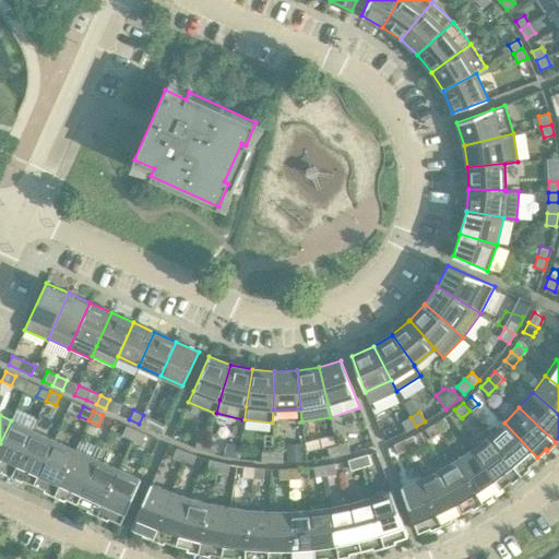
[(165,425),(152,418),(143,415),(139,424),(161,433),(165,425)]
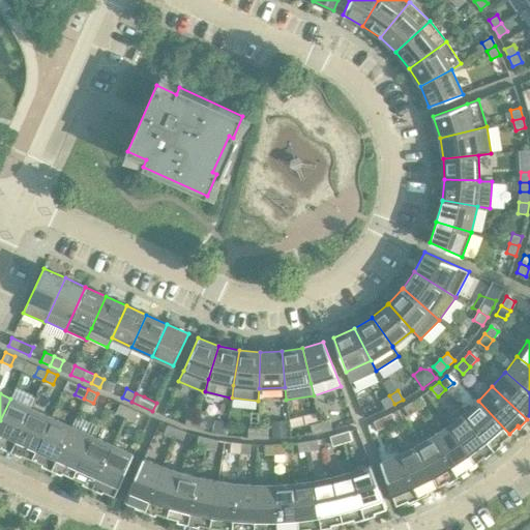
[(380,400),(385,409),(394,404),(389,395),(380,400)]
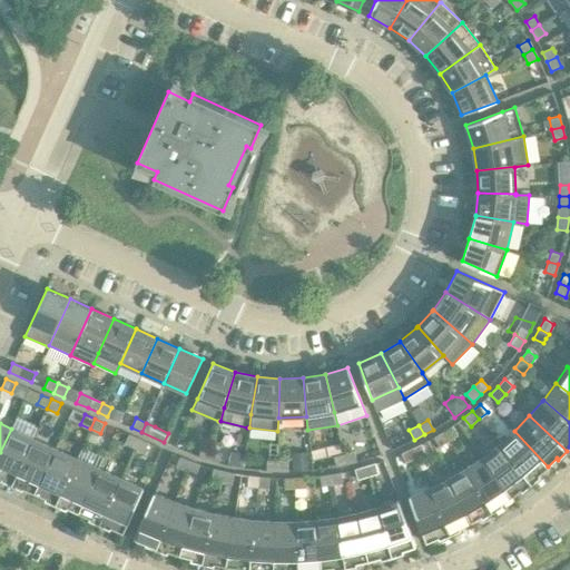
[(458,435),(452,426),(443,432),(449,441),(458,435)]
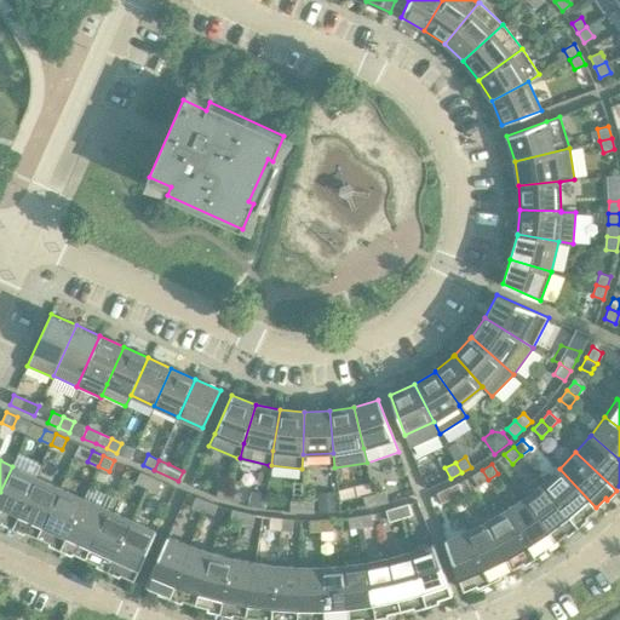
[(13,528),(36,477),(12,466),(0,492),(0,518),(1,520),(1,522),(13,528)]
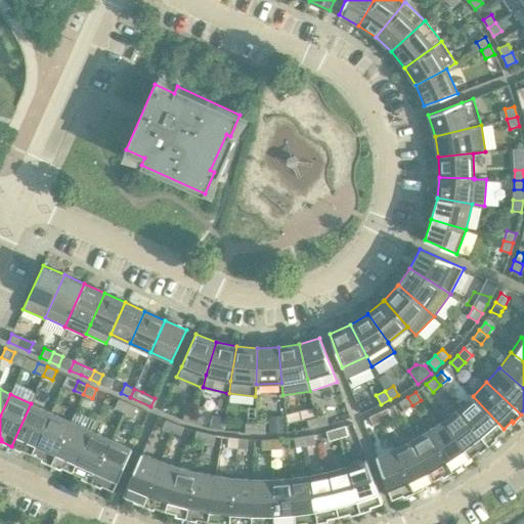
[(495,436),(504,429),(473,396),(459,408),(489,445),(497,438),(495,436)]
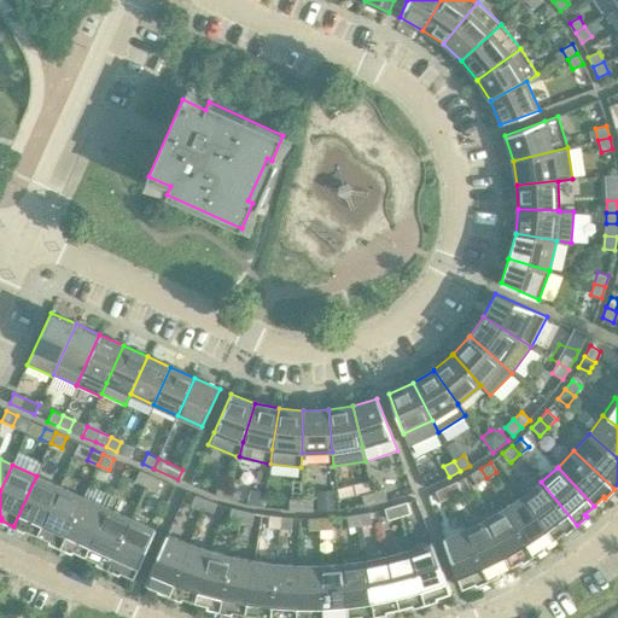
[(471,474),(477,484),(487,478),(481,468),(471,474)]
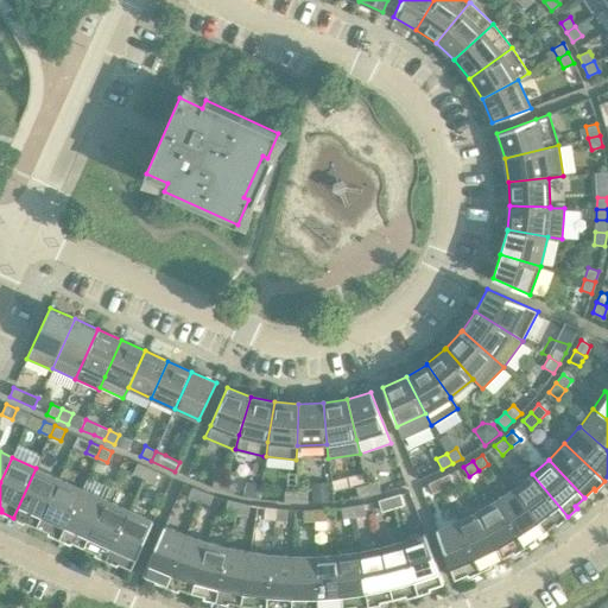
[(137,463),(133,473),(144,479),(147,468),(137,463)]
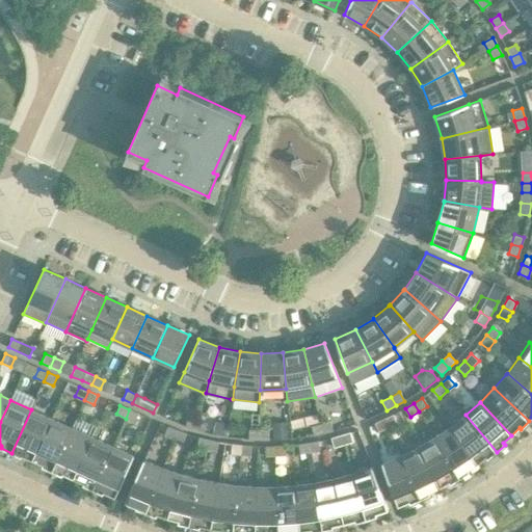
[(22,457),(22,455),(32,460),(51,419),(31,409),(11,453),(22,457)]
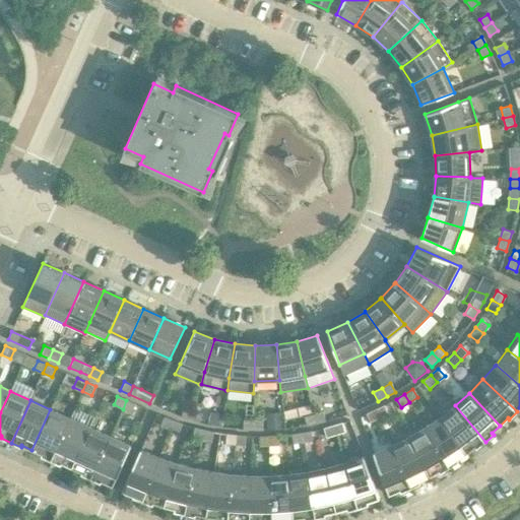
[(131,412),(135,404),(126,400),(123,409),(131,412)]
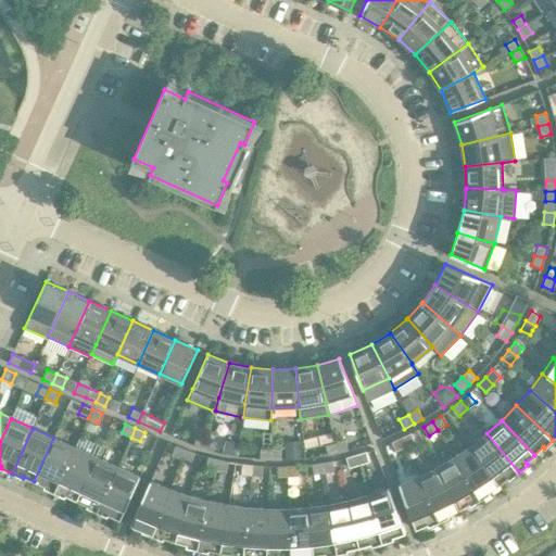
[(411,433),(401,438),(405,447),(415,443),(411,433)]
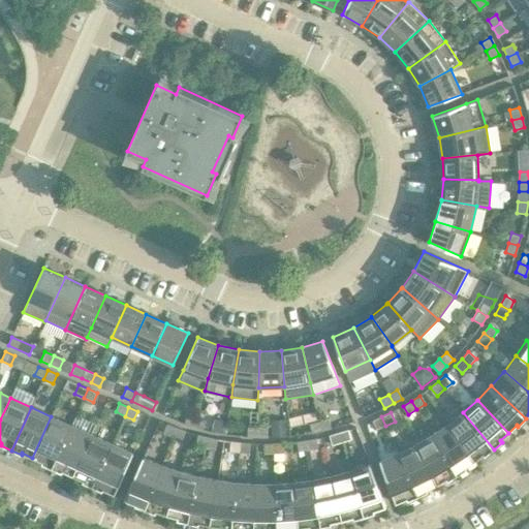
[(463,412),(448,424),(474,461),(484,455),(485,457),(494,449),(463,412)]
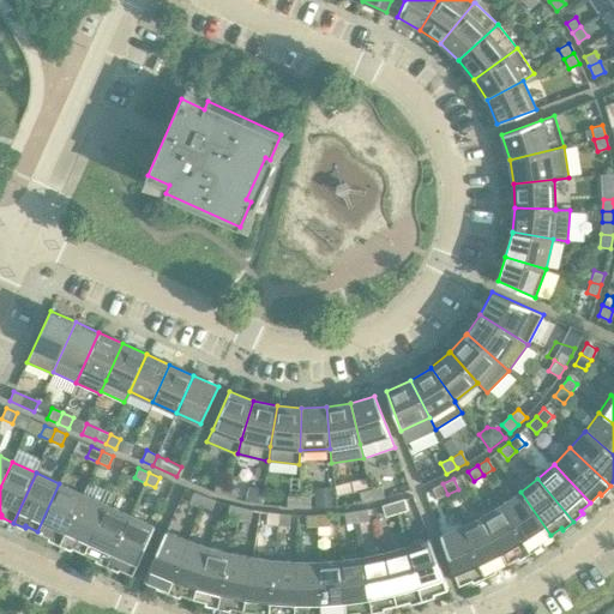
[(216,481),(212,492),(224,495),(228,485),(216,481)]
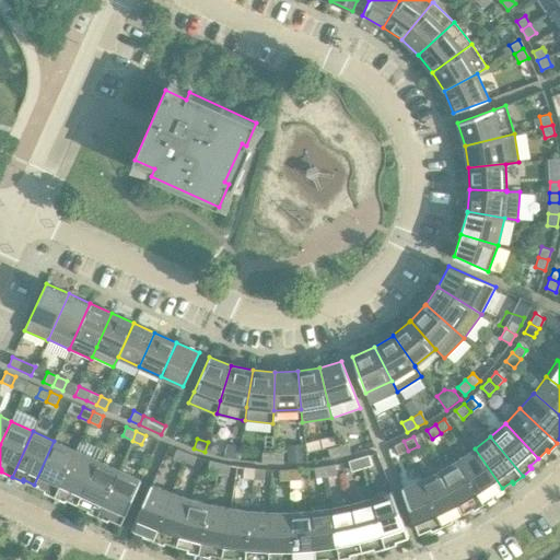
[(55,497),(76,451),(54,441),(34,485),(45,489),(44,491),(55,497)]
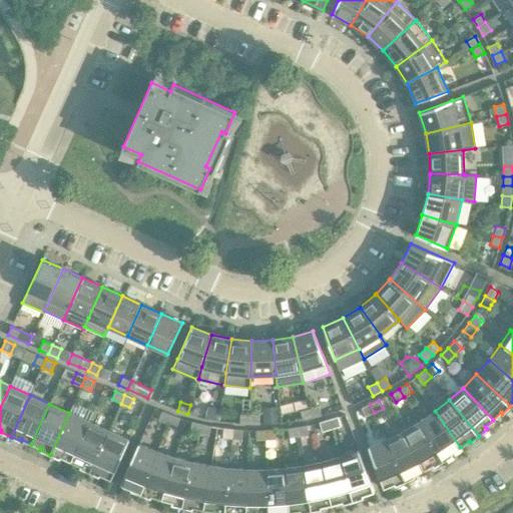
[(362,408),(366,416),(374,413),(370,404),(362,408)]
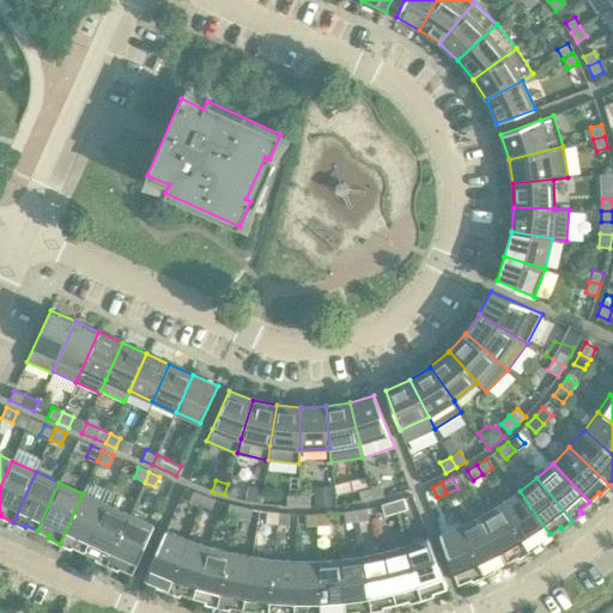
[(238,487),(228,484),(224,495),(236,498),(238,487)]
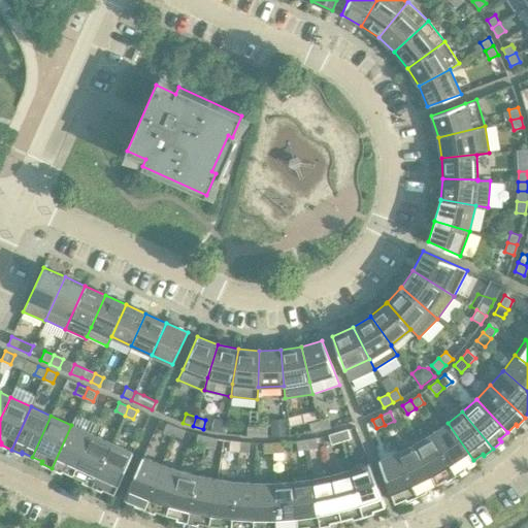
[(330,427),(328,417),(319,420),(321,429),(330,427)]
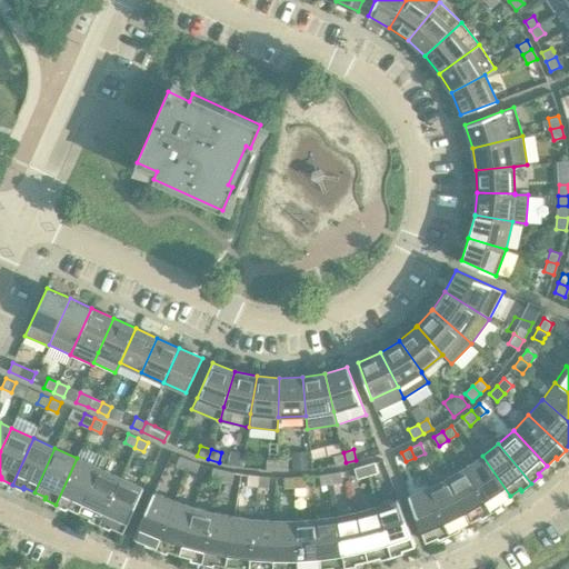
[(228,463),(239,466),(242,455),(230,451),(228,463)]
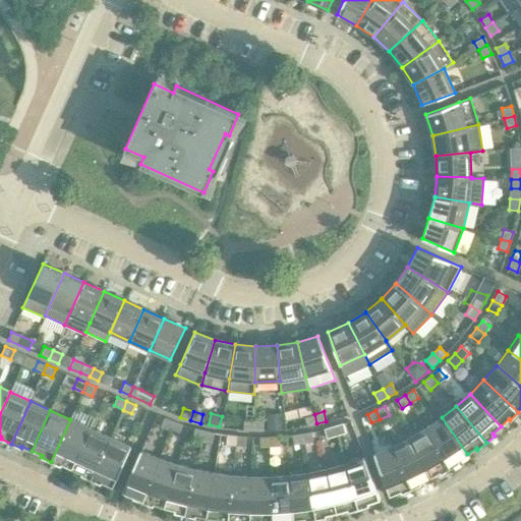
[(285,430),(283,413),(268,414),(269,431),(285,430)]
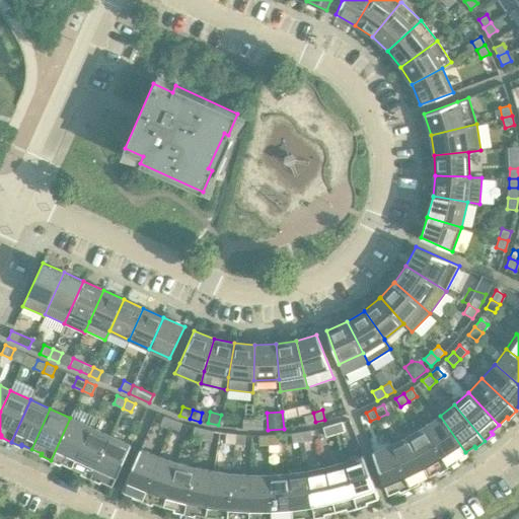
[(315,422),(313,413),(303,415),(305,424),(315,422)]
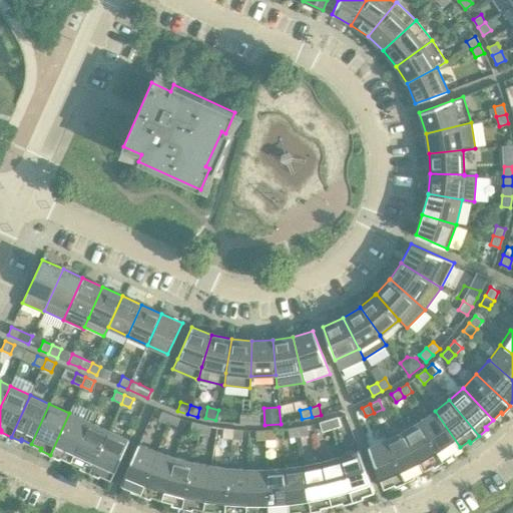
[(451,453),(460,447),(435,411),(419,421),(444,461),(452,455),(451,453)]
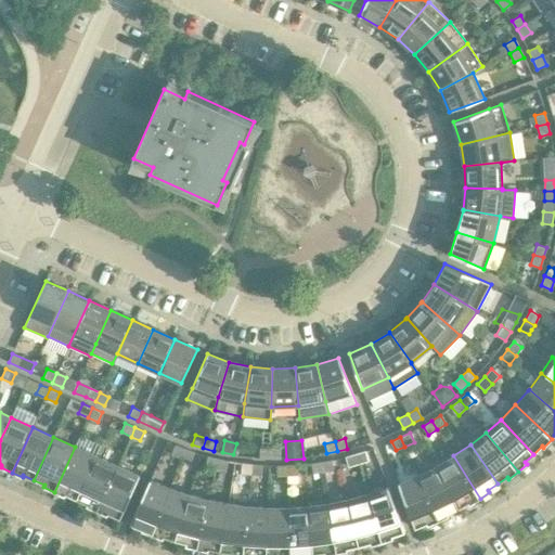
[(175,446),(170,455),(181,459),(184,449),(175,446)]
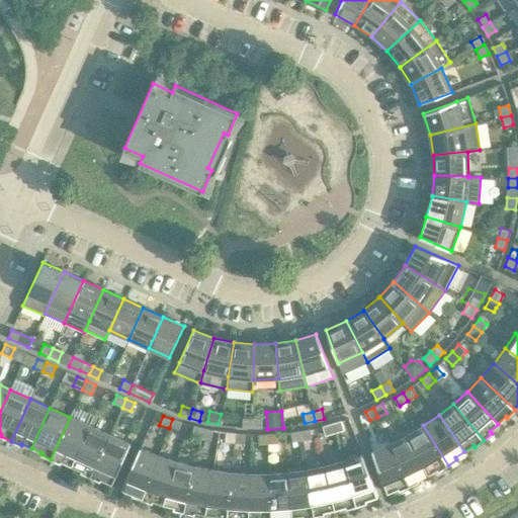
[(72,466),(90,425),(70,417),(51,459),(61,463),(62,461),(72,466)]
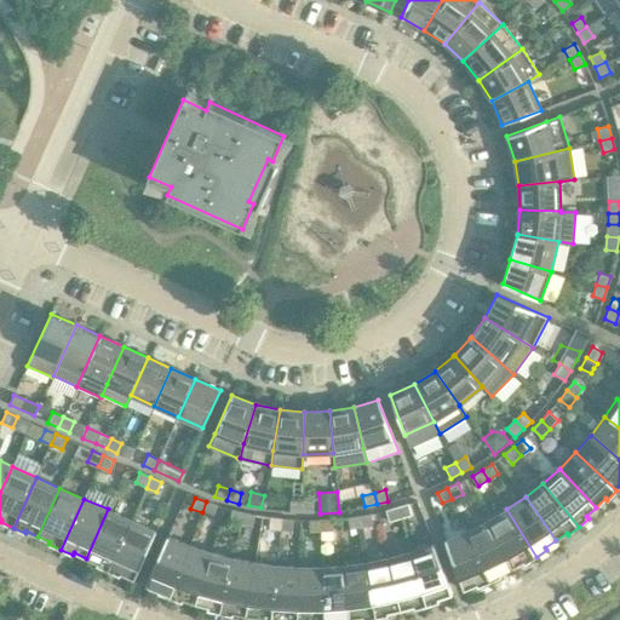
[(291,500),(290,512),(302,512),(302,500),(291,500)]
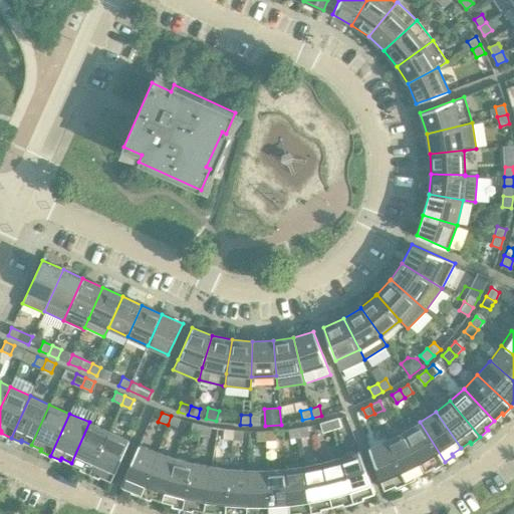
[(260,425),(260,415),(250,415),(250,425),(260,425)]
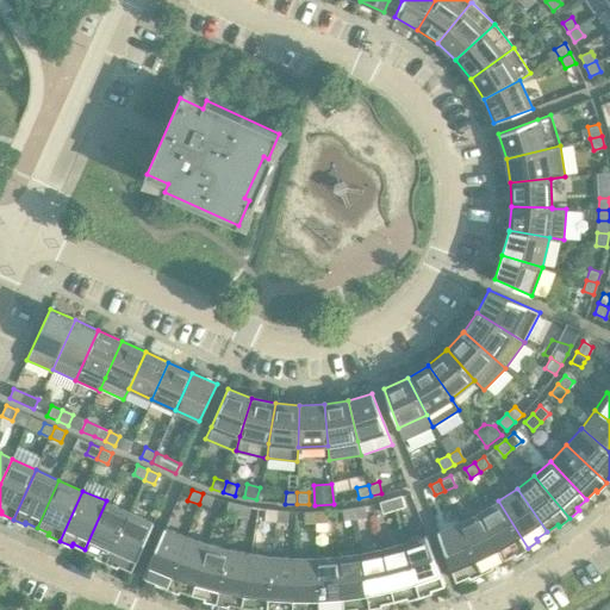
[(203,493),(199,504),(205,506),(210,508),(213,498),(203,493)]
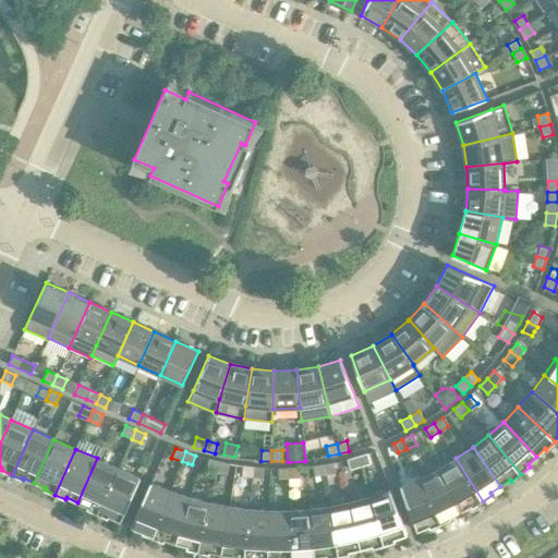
[(370,463),(366,453),(358,456),(360,465),(370,463)]
